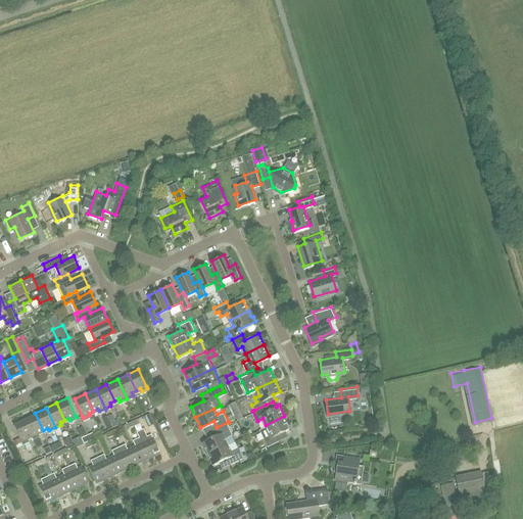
[(240,409),(234,412),(237,418),(243,415),(240,409)]
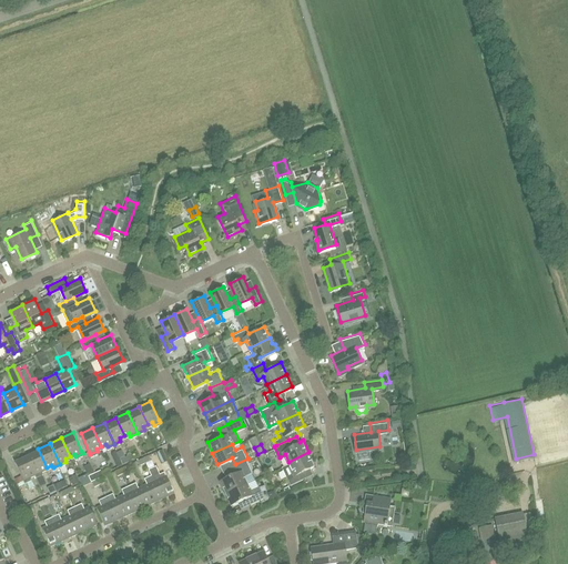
[(161,461),(168,457),(162,446),(156,450),(161,461)]
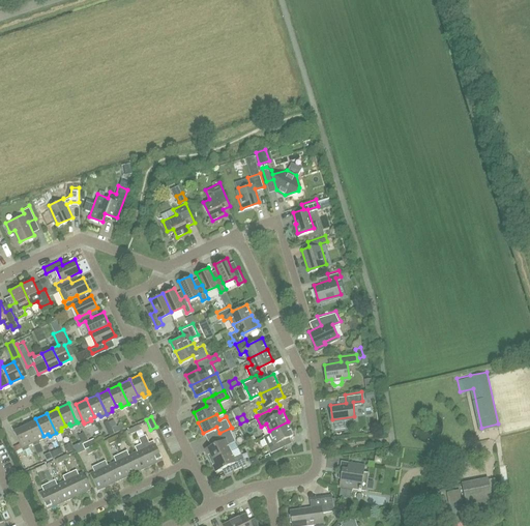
[(39,437),(43,436),(35,418),(25,424),(33,440),(32,441),(34,443),(40,440),(39,437)]
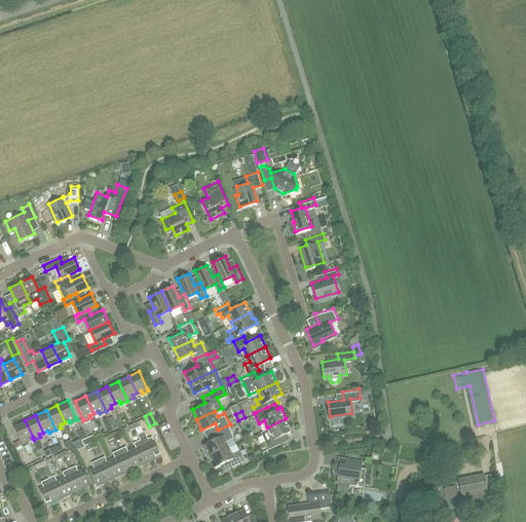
[(113,427),(118,424),(113,415),(109,417),(113,427)]
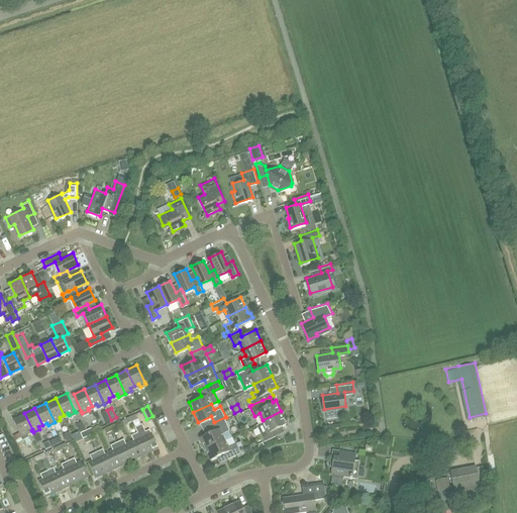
[(281,411),(263,420),(266,426),(261,429),(265,439),(276,433),(285,429),(283,424),(286,422),(281,411)]
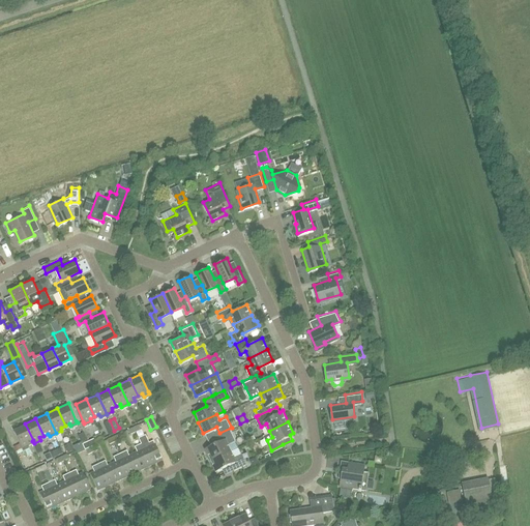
[(29,442),(32,441),(33,440),(25,424),(13,429),(22,445),(23,448),(29,445),(29,442)]
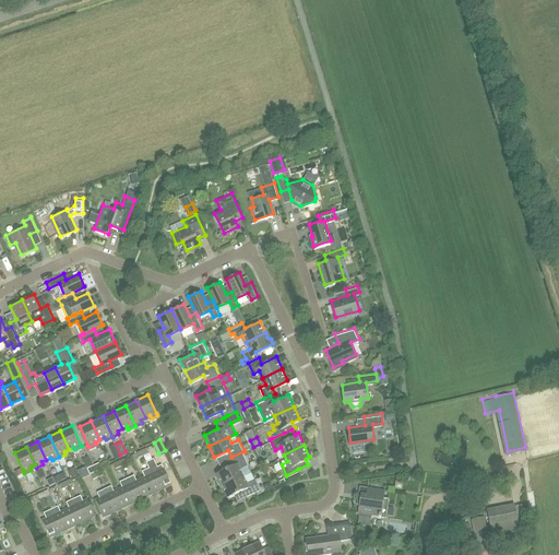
[(85,448),(79,450),(83,458),(88,455),(85,448)]
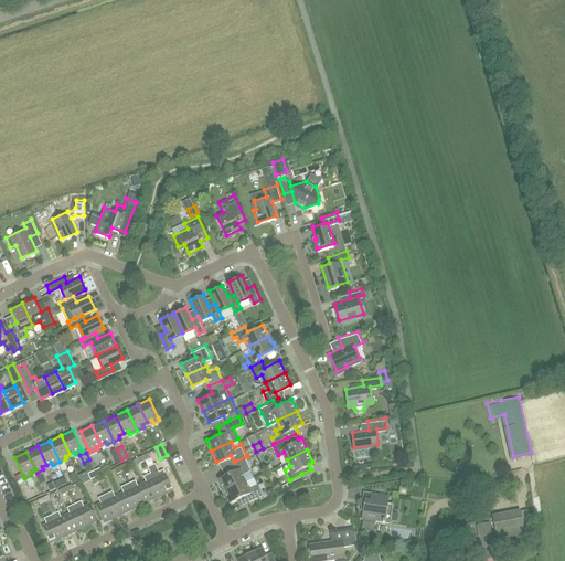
[(224,488),(246,478),(243,472),(252,468),(246,456),(234,462),(233,463),(235,468),(219,477),(224,488)]
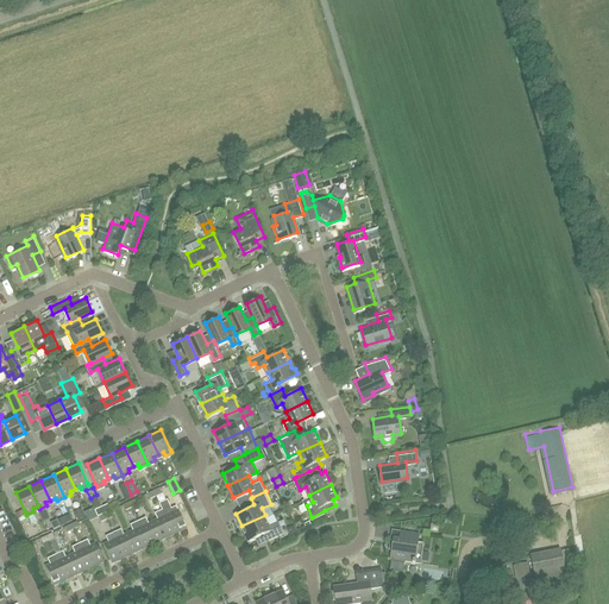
[(174,530),(187,524),(176,503),(171,505),(168,496),(159,499),(162,507),(171,526),(174,530)]
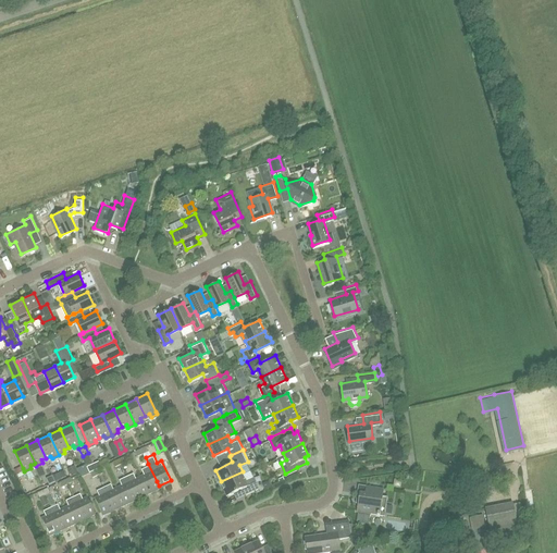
[(93,461),(91,458),(86,462),(77,466),(81,474),(90,469),(96,467),(93,461)]
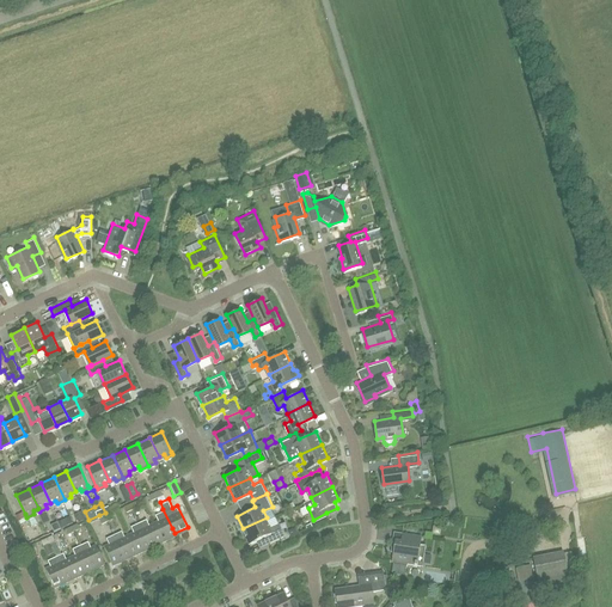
[(163,539),(175,533),(172,528),(163,509),(155,513),(158,517),(154,520),(163,539)]
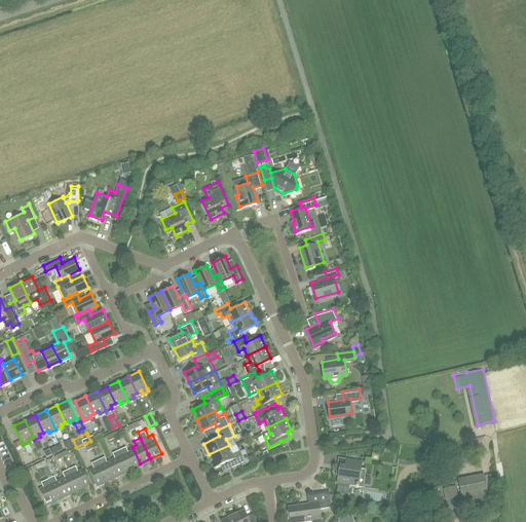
[(133,447),(128,449),(125,444),(119,447),(126,463),(129,469),(140,463),(133,447)]
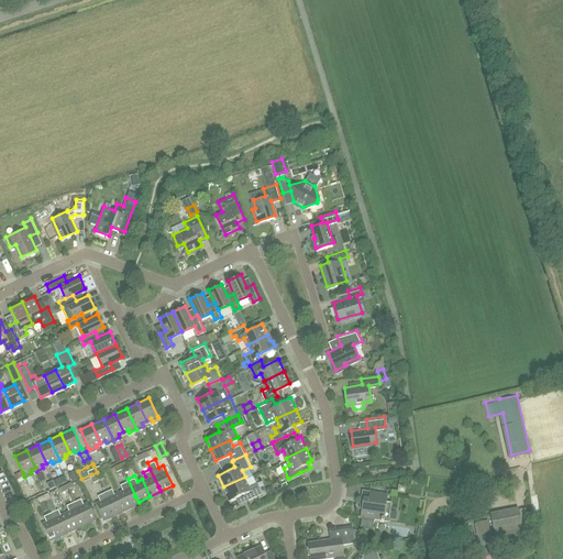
[(245,477),(223,486),(229,499),(246,491),(249,496),(262,491),(256,480),(249,483),(245,477)]
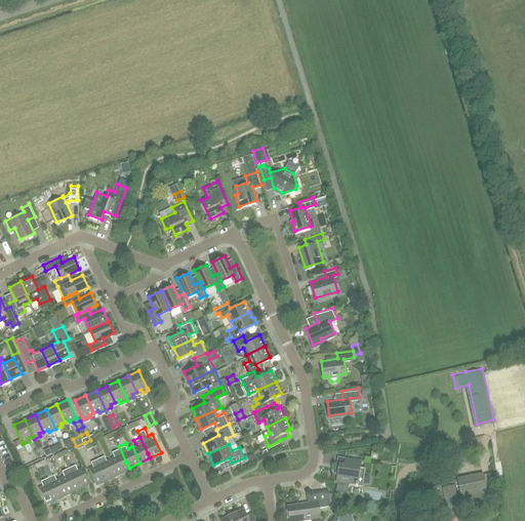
[(119,446),(112,449),(115,454),(111,456),(118,473),(129,468),(126,463),(119,446)]
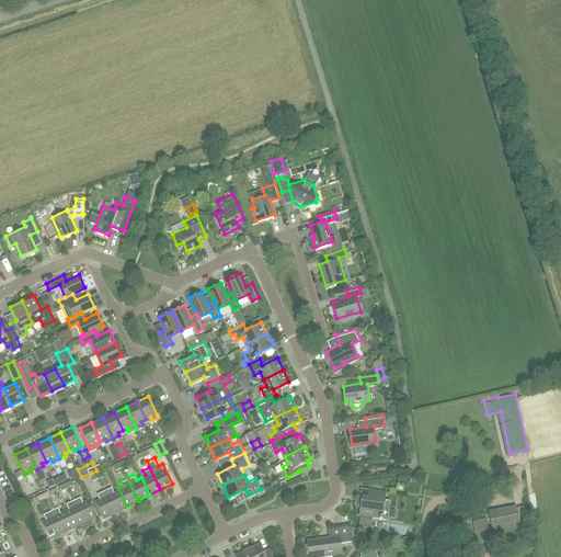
[(118,488),(114,490),(112,485),(104,488),(113,506),(115,510),(126,506),(118,488)]
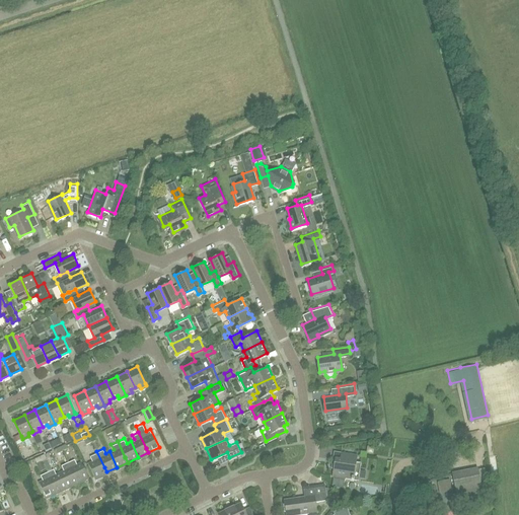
[(357,459),(358,452),(341,450),(340,457),(335,456),(332,473),(334,473),(332,484),(344,485),(345,475),(358,477),(361,460),(357,459)]
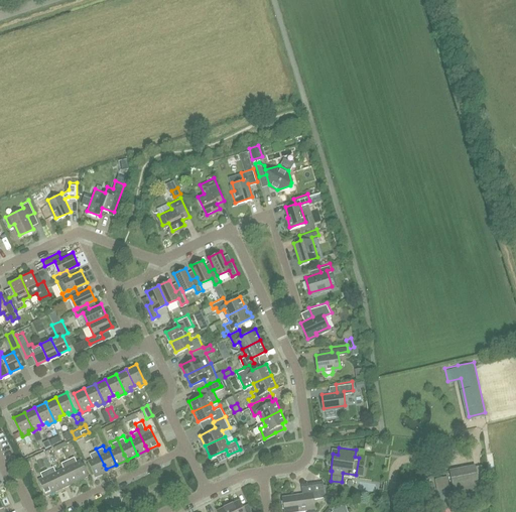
[(96,449),(90,452),(92,457),(88,459),(96,474),(106,469),(104,465),(96,449)]
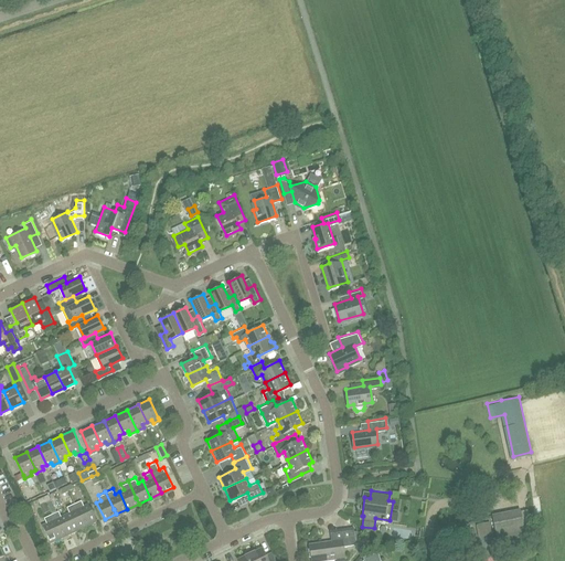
[(44,510),(50,508),(45,499),(43,494),(38,497),(44,510)]
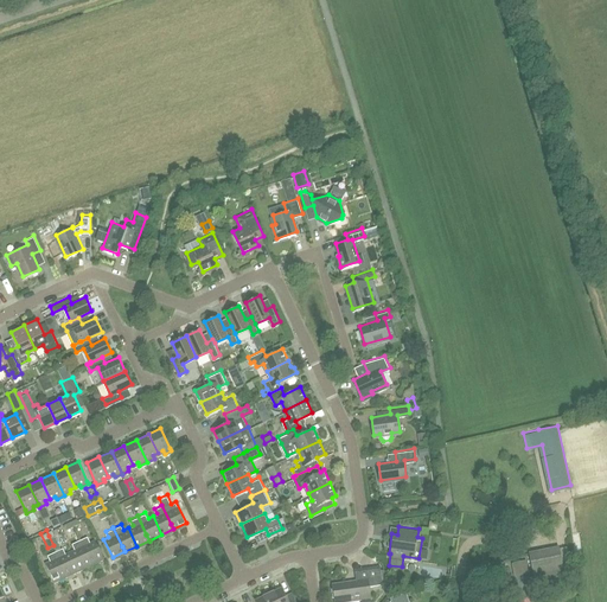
[(91,562),(103,556),(95,537),(90,539),(88,535),(80,538),(91,562)]
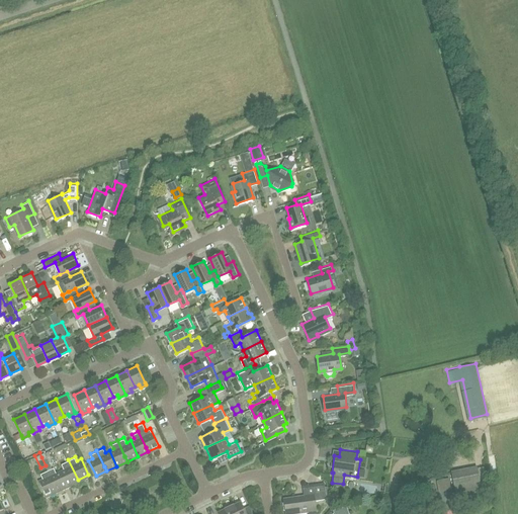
[(68,459),(62,462),(64,467),(60,468),(68,485),(78,480),(68,459)]
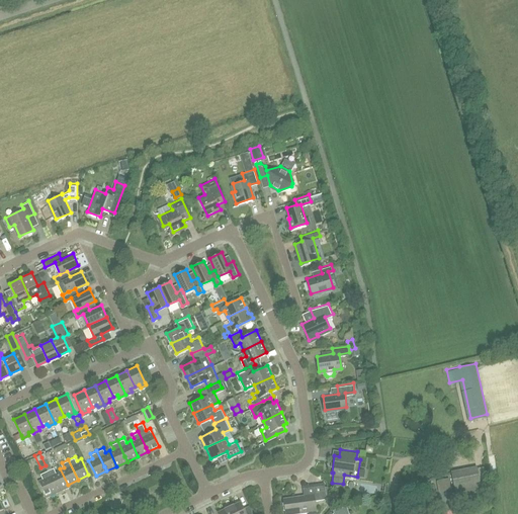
[(60,468),(56,470),(54,465),(47,469),(57,490),(68,485),(60,468)]
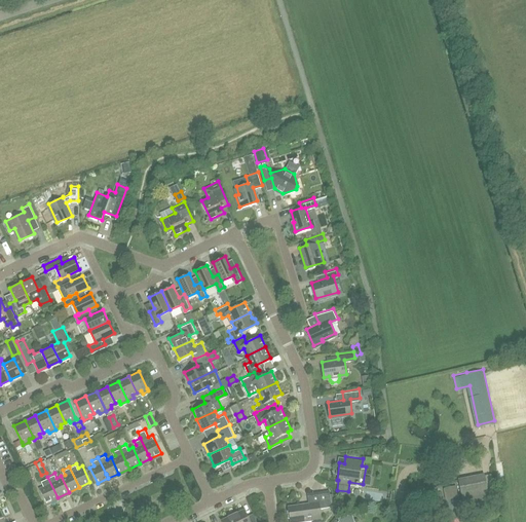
[(487,488),(487,486),(484,473),(458,478),(461,493),(487,488)]
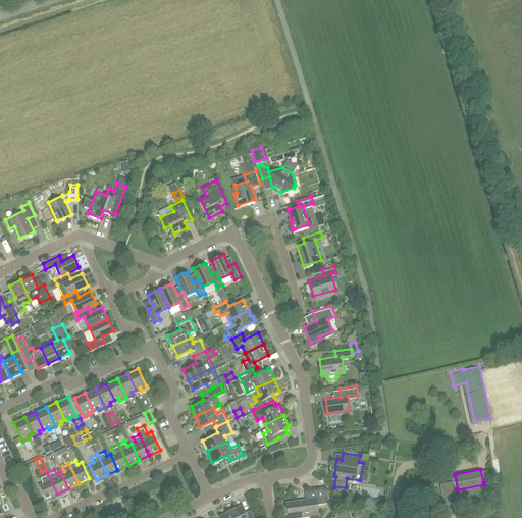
[(57,494),(47,473),(41,476),(43,480),(39,482),(47,499),(57,494)]
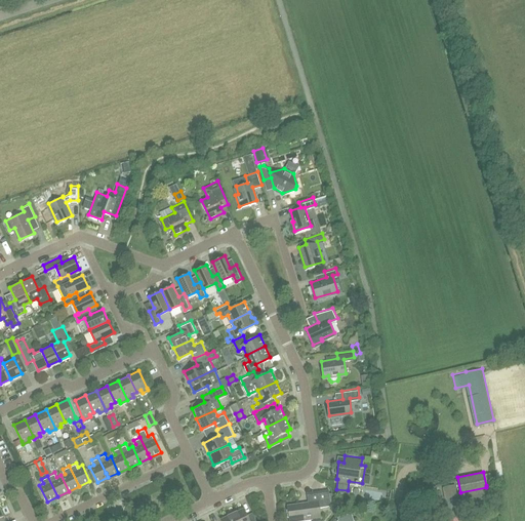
[(486,487),(460,492),(462,502),(495,494),(493,483),(486,485),(486,487)]
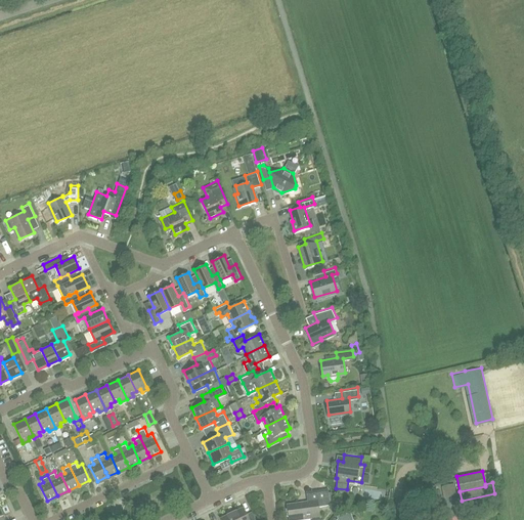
[(366,492),(381,495),(383,488),(369,484),(366,492)]
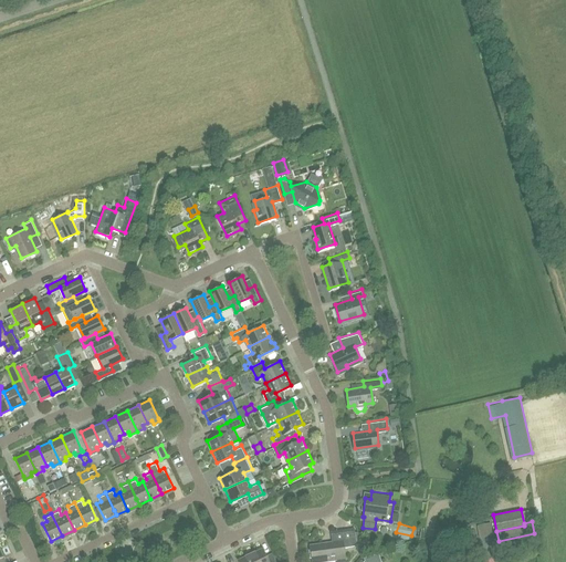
[(346,561),(345,557),(344,544),(356,542),(354,526),(332,529),(333,539),(311,542),(313,561),(335,558),(335,561),(346,561)]
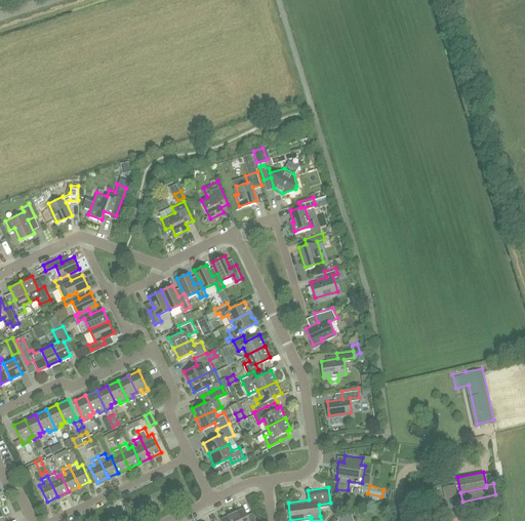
[(232,512),(236,520),(257,520),(257,519),(253,520),(249,520),(243,507),(232,512)]
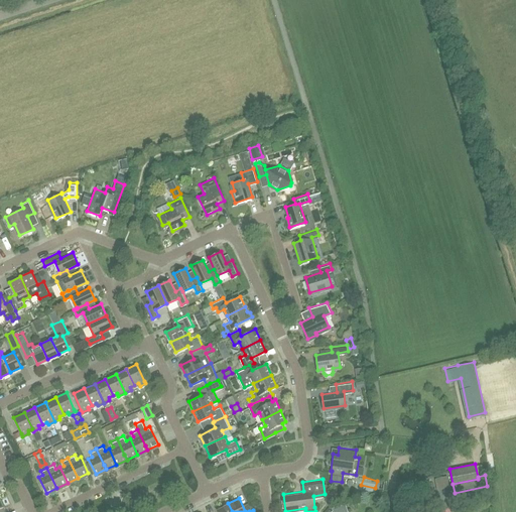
[(348,511),(346,502),(332,506),(326,511),(348,511)]
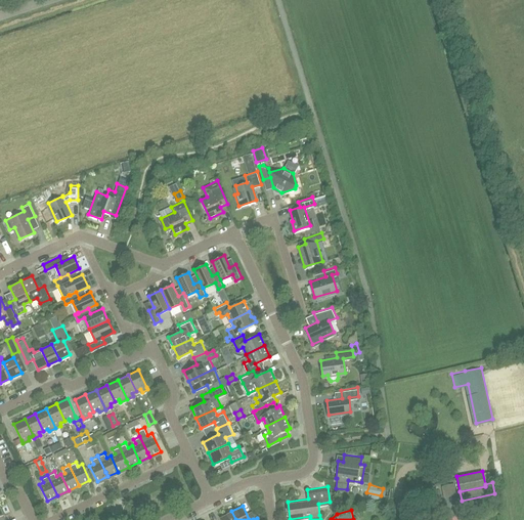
[(235,519),(231,511),(220,516),(222,519),(235,519)]
